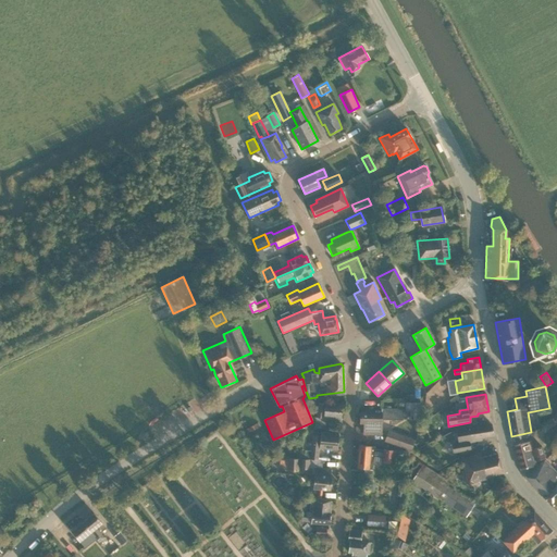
[(342,404),(324,403),(324,405),(317,404),(316,418),(314,418),(317,429),(324,429),(325,420),(331,421),(331,419),(339,420),(342,404)]
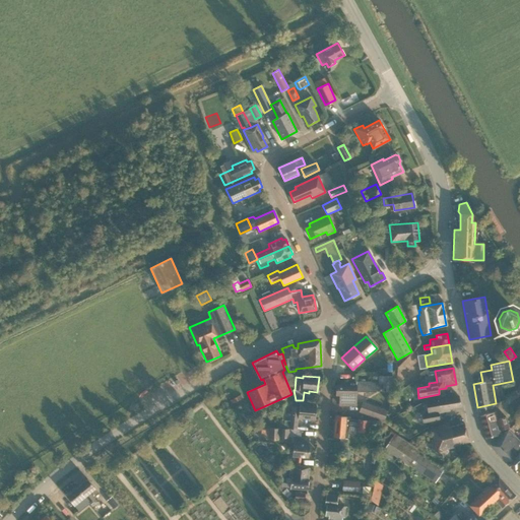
[(336,395),(339,395),(339,405),(355,405),(355,392),(376,392),(376,381),(355,381),(355,383),(340,383),(340,385),(336,385),(336,395)]
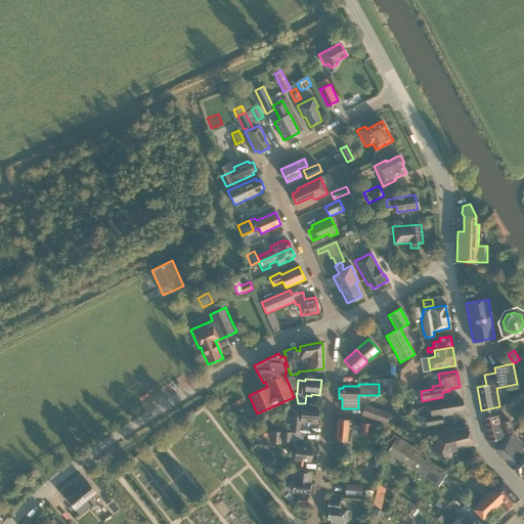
[(438,400),(438,402),(429,404),(431,417),(424,418),(426,426),(442,423),(441,417),(452,415),(452,412),(464,410),(462,399),(459,399),(457,397),(438,400)]
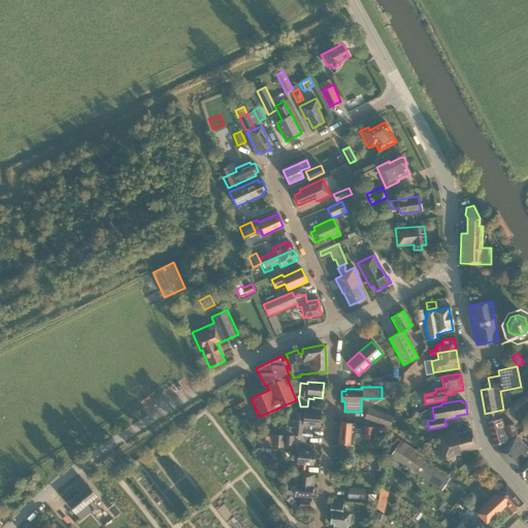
[(364,418),(390,427),(393,418),(368,408),(364,418)]
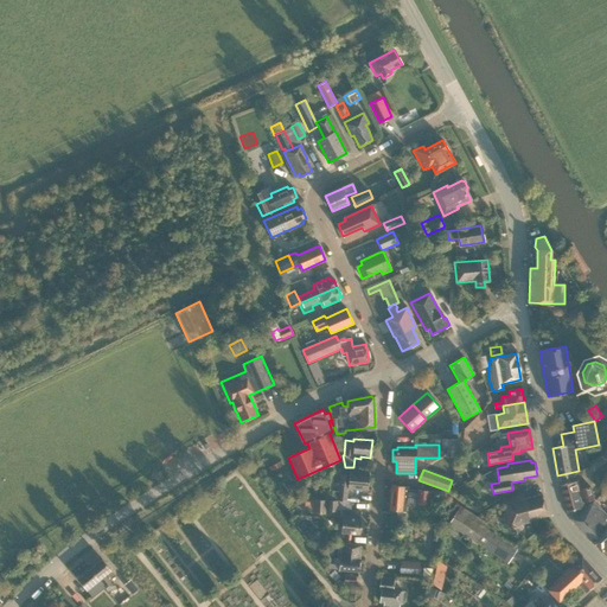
[(369,473),(349,472),(349,475),(339,475),(338,492),(332,491),(331,500),(346,502),(347,489),(368,490),(369,473)]
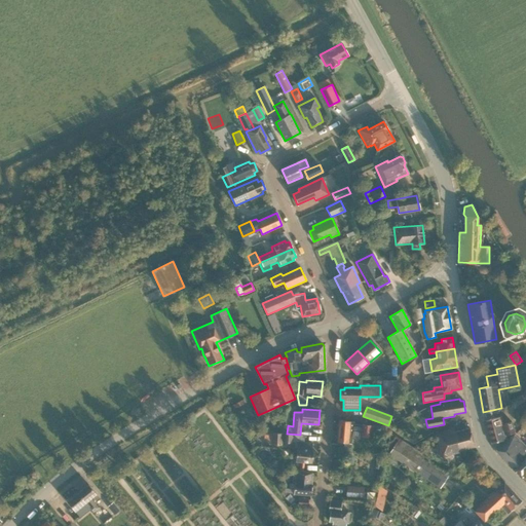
[(501,424),(499,417),(486,421),(491,443),(505,439),(504,435),(515,431),(512,421),(501,424)]
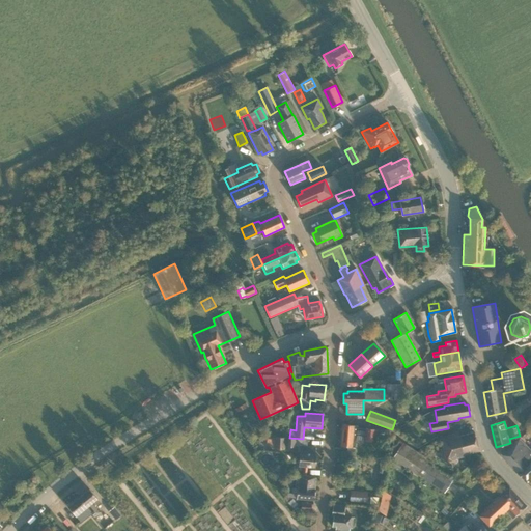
[(375,429),(364,428),(364,429),(357,428),(357,425),(342,424),(340,446),(347,447),(347,452),(354,453),(355,440),(373,442),(375,429)]
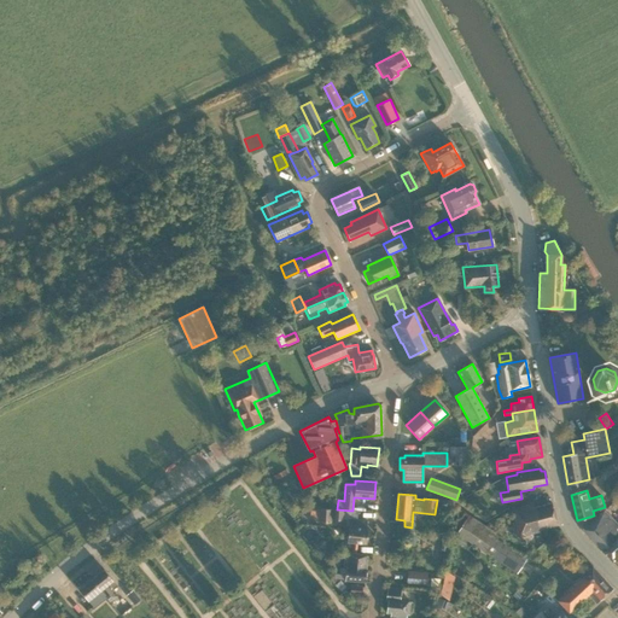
[(535,507),(532,501),(512,512),(519,537),(540,532),(538,530),(557,525),(551,503),(535,507)]
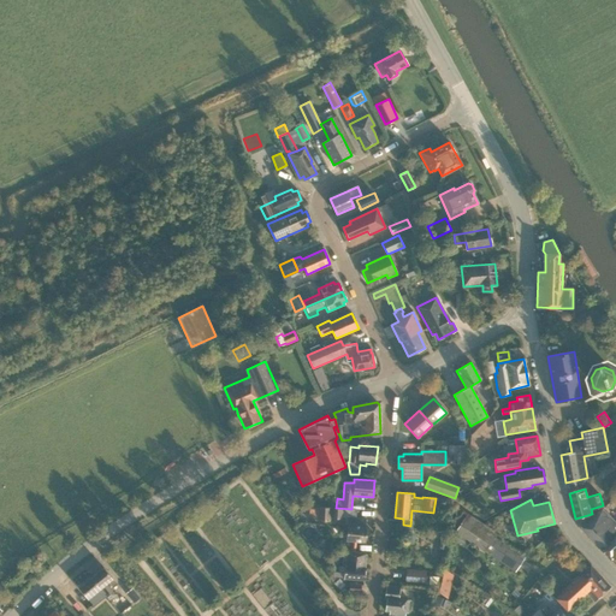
[(318,515),(318,521),(331,522),(331,508),(319,508),(318,515)]
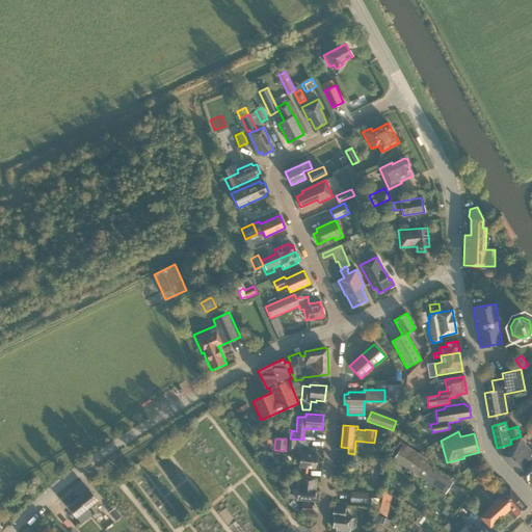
[(296,448),(296,440),(287,439),(286,447),(296,448)]
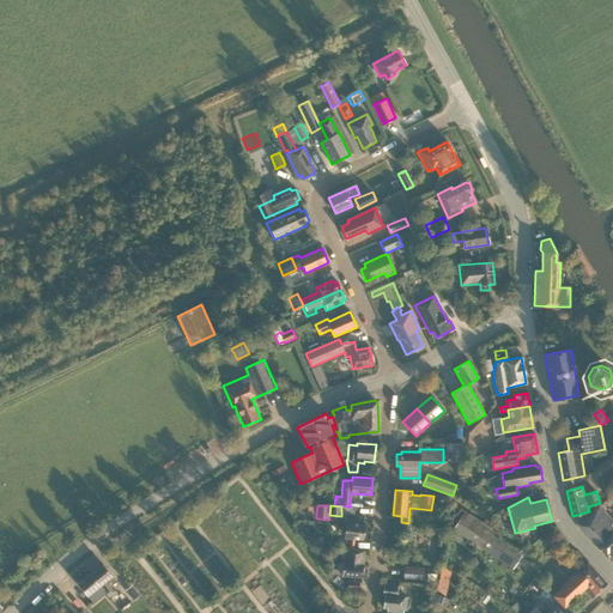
[(612,528),(611,526),(612,523),(612,521),(599,507),(578,525),(584,534),(602,553),(611,545),(612,546),(612,545),(612,528)]
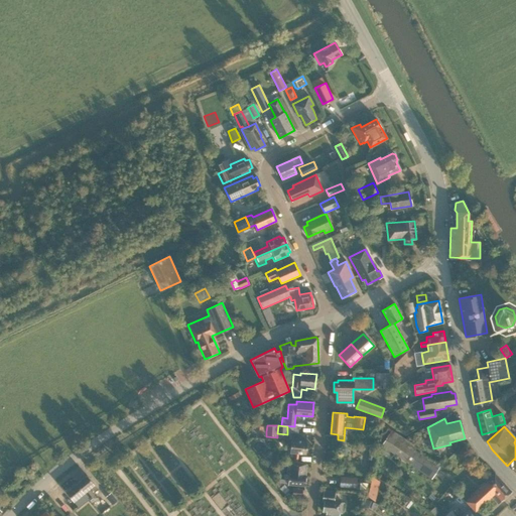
[(381,445),(401,460),(431,480),(439,467),(414,450),(417,447),(391,430),(381,445)]
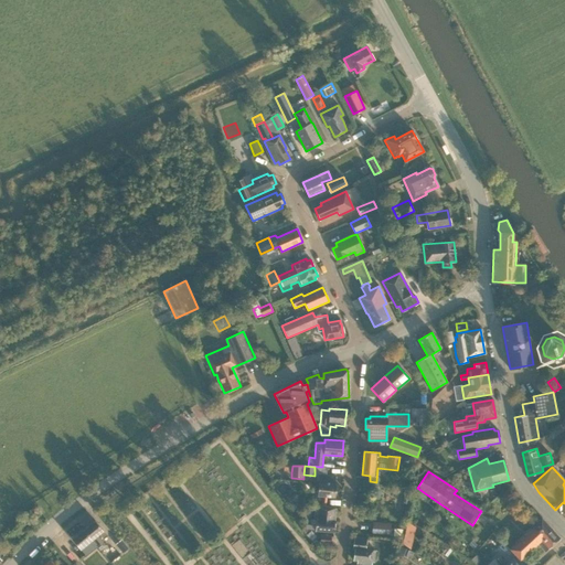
[(317,496),(334,498),(336,483),(334,483),(336,476),(319,475),(317,496)]
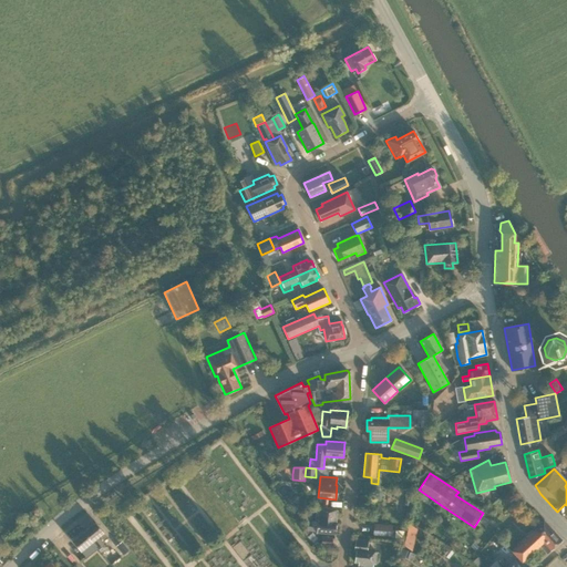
[(307,532),(336,534),(336,522),(337,509),(319,508),(318,526),(318,527),(308,526),(307,532)]
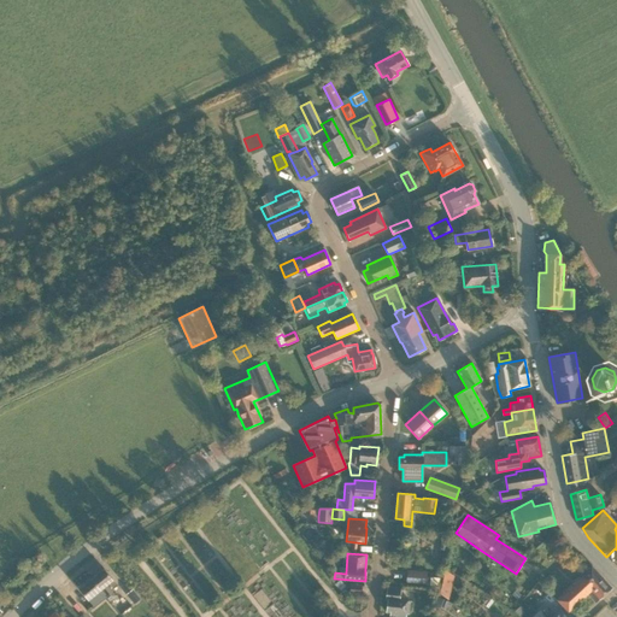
[(557,600),(564,607),(568,611),(587,594),(595,603),(611,587),(591,565),(575,580),(557,600)]
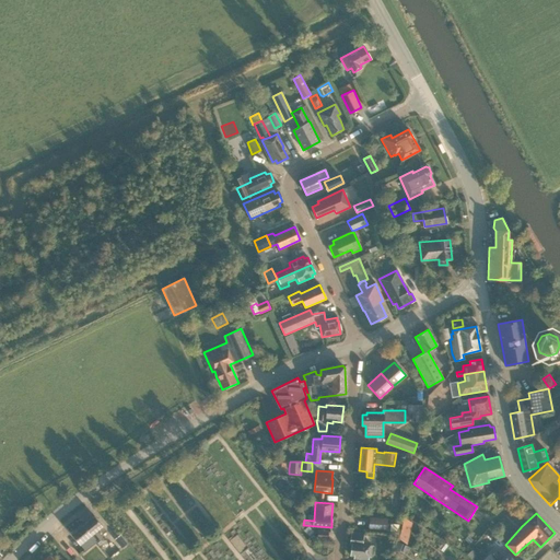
[(94,516),(82,525),(91,535),(92,534),(98,529),(102,535),(106,532),(102,527),(102,526),(94,516)]
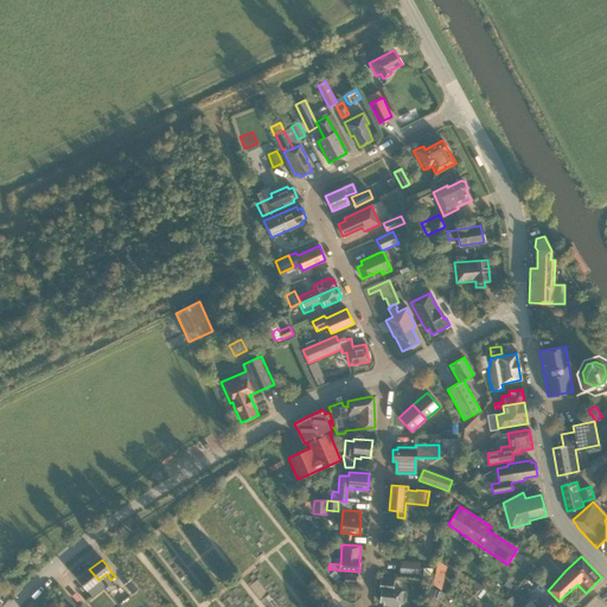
[(446,566),(438,560),(433,583),(441,589),(446,566)]
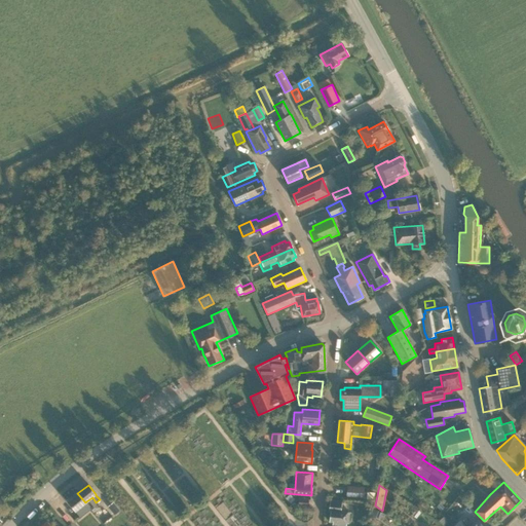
[(346,497),(363,498),(364,487),(347,486),(346,497)]
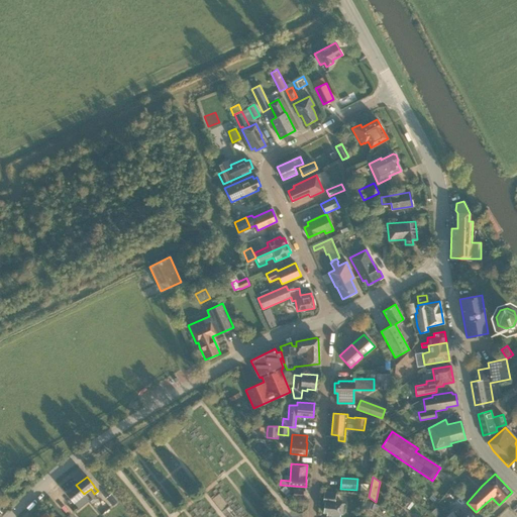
[(84,494),(76,485),(66,494),(73,503),(74,502),(79,509),(89,500),(88,499),(89,498),(85,493),(84,494)]
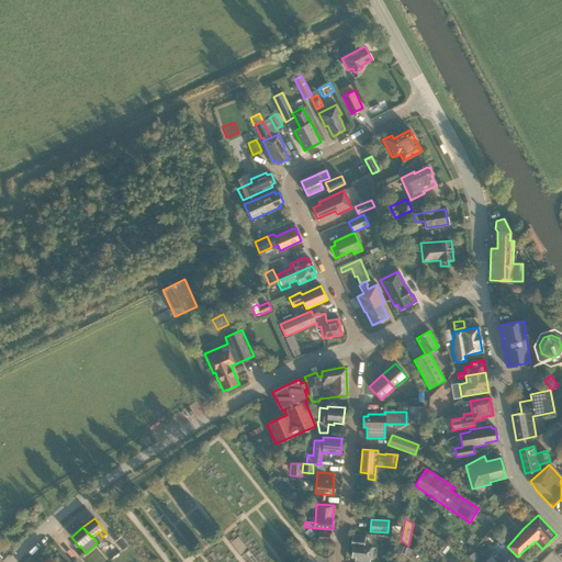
[(318,531),(318,540),(329,541),(329,532),(318,531)]
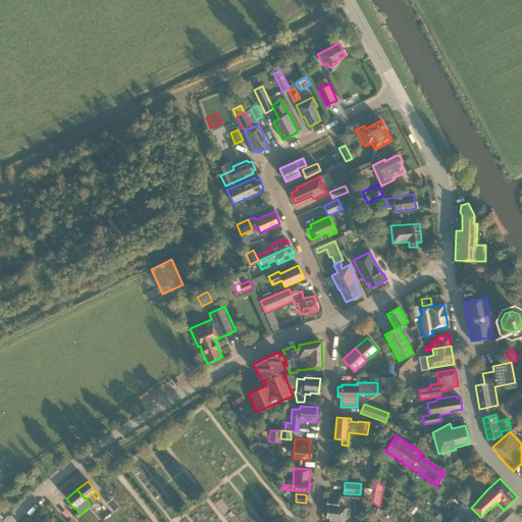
[(346,520),(346,514),(347,509),(337,508),(338,497),(327,496),(325,507),(327,507),(326,518),(330,518),(329,520),(343,521),(344,519),(346,520)]
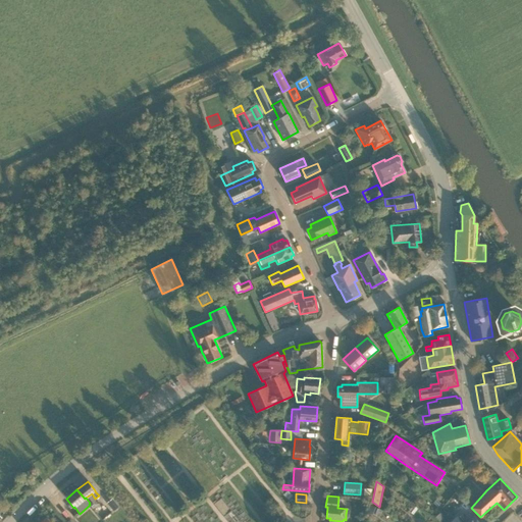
[(106,503),(113,510),(118,506),(111,499),(106,503)]
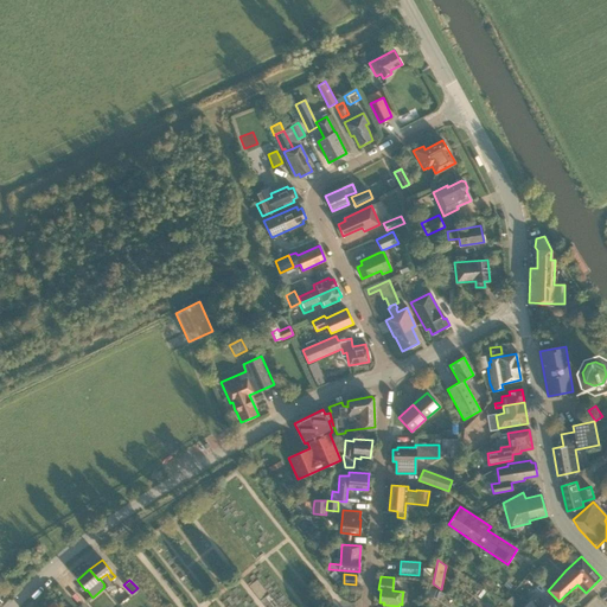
[(428,595),(438,599),(441,590),(432,587),(428,595)]
